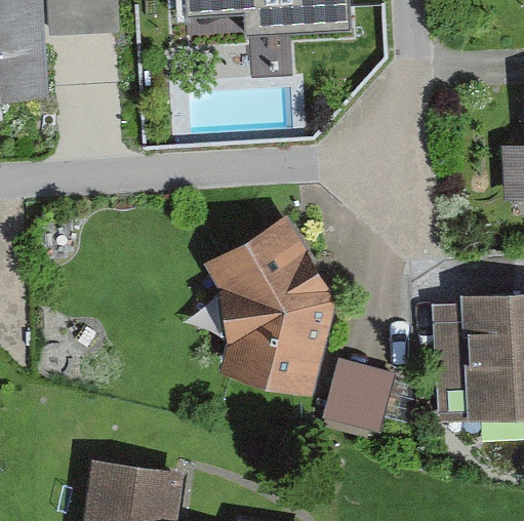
[(43,0),(0,0),(0,94),(48,92),(43,0)]
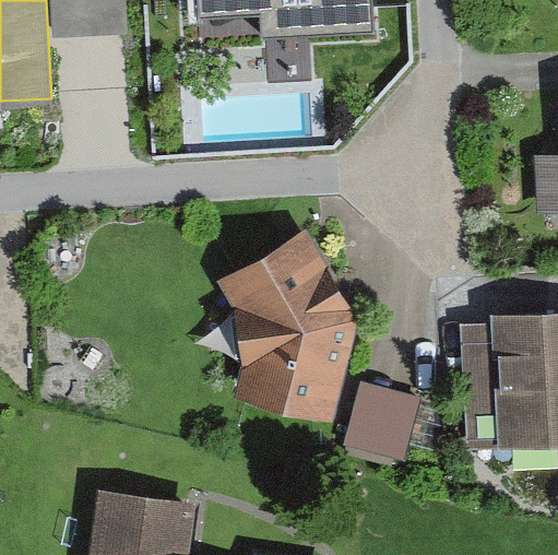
[(123,0),(49,0),(52,38),(90,36),(127,34),(123,0)]
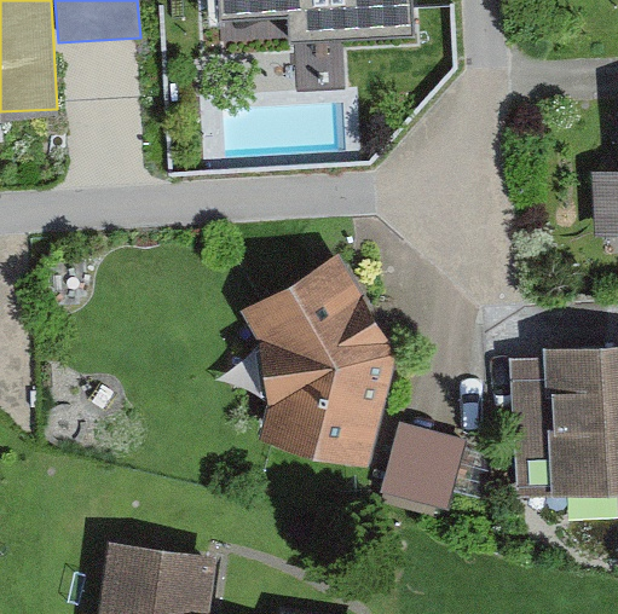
[(218,0),(219,18),(288,15),(289,42),(410,35),(408,0),(218,0)]
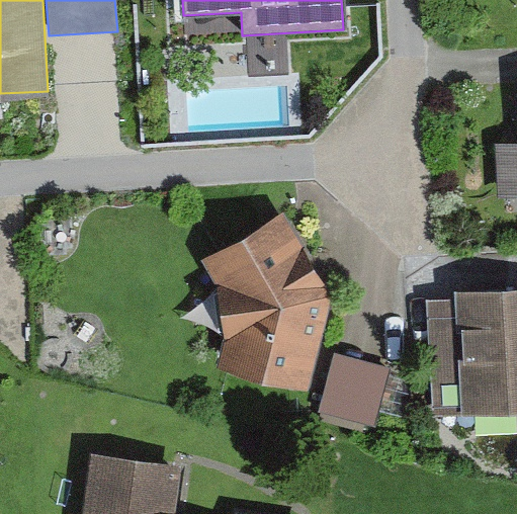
[(516,142),(494,144),(497,198),(516,197),(516,142)]
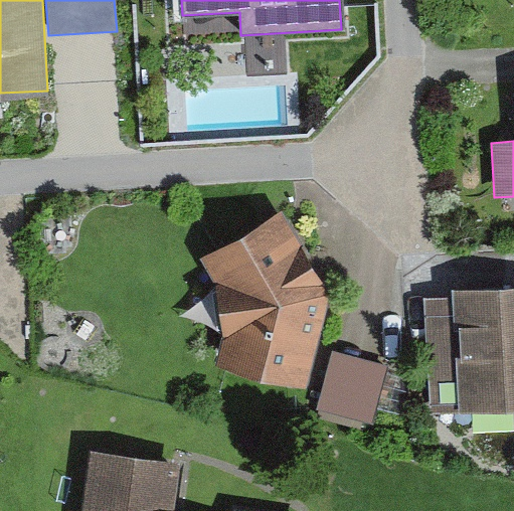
[(214,365),(306,388),(330,294),(280,210),(200,259),(213,283),(222,336),(214,365)]
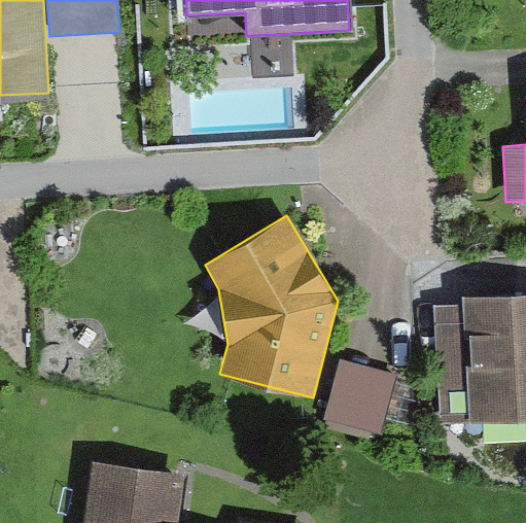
[(525,290),(462,294),(463,303),(433,305),(441,423),(525,417),(525,290)]
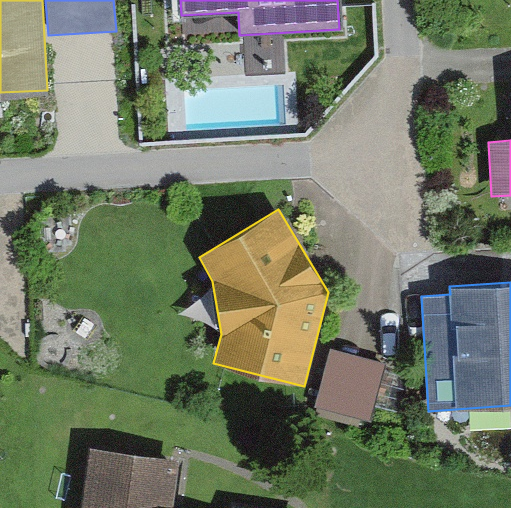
[(359,358),(330,350),(314,407),(370,423),(386,365),(359,358)]
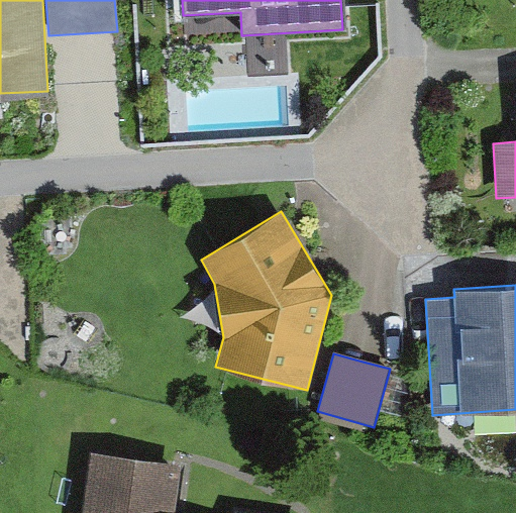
[(175,512),(182,466),(94,453),(85,512),(256,512),(232,509),(232,512),(175,512)]
